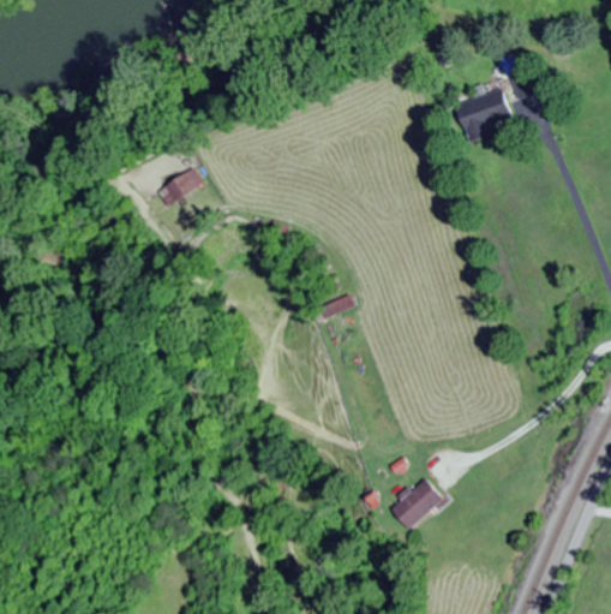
[(535,90),(525,69),(508,77),(519,99),(535,90)]
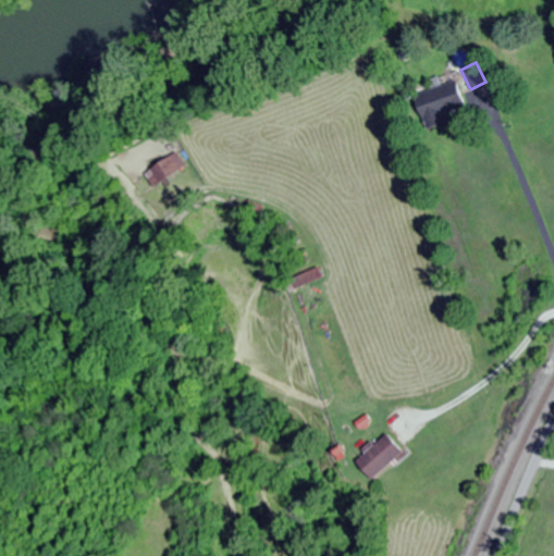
[(421,128),(444,122),(442,111),(460,106),(454,82),(410,94),(421,128)]
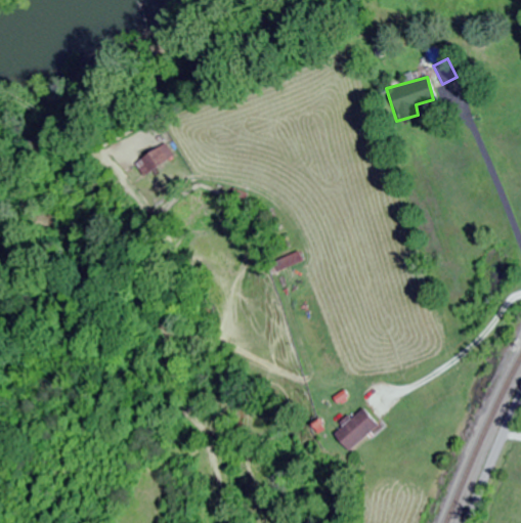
[(141,176),(171,155),(162,141),(132,163),(141,176)]
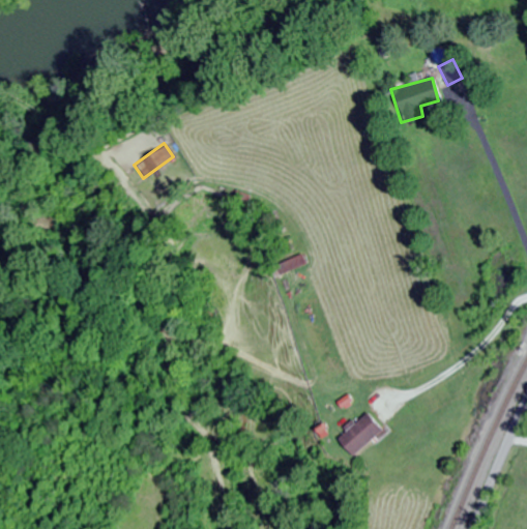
[(303,264),(298,254),(272,267),(277,277),(303,264)]
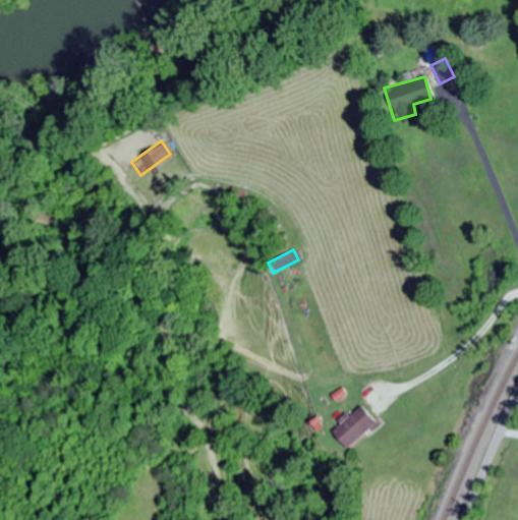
[(344,450),(373,422),(358,405),(328,432),(344,450)]
